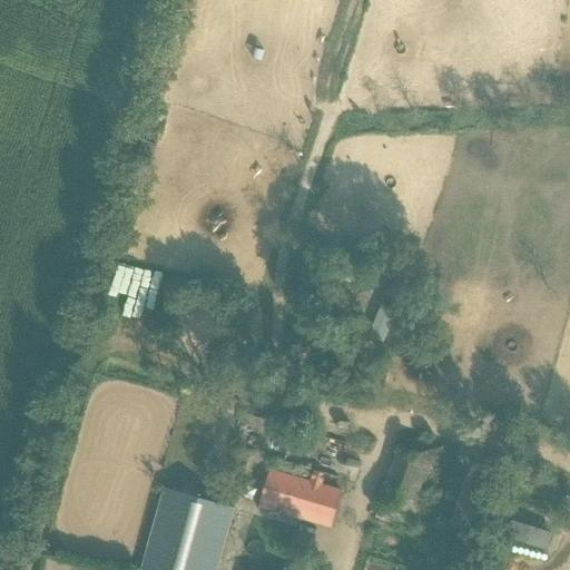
[(399,279),(386,261),(365,275),(377,293),(399,279)]
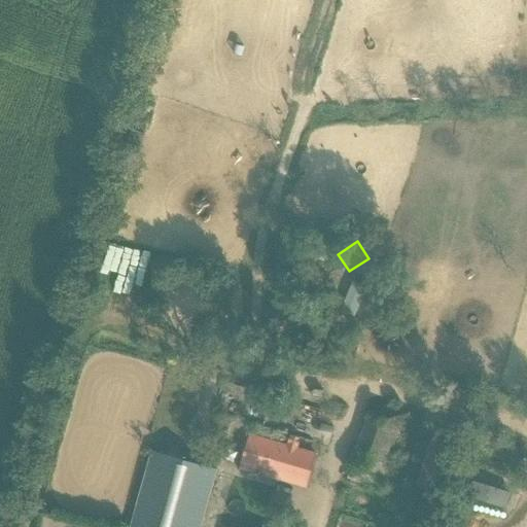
[(366,300),(371,285),(350,279),(346,294),(366,300)]
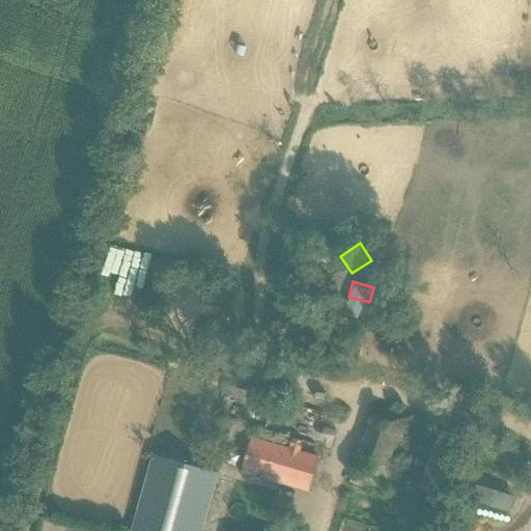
[(348,329),(355,307),(335,301),(329,323),(348,329)]
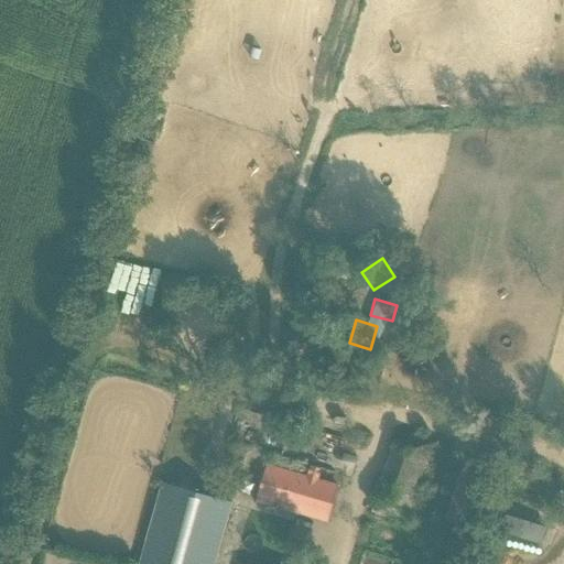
[(421,494),(436,446),(397,434),(371,513),(411,525),(418,505),(421,494)]
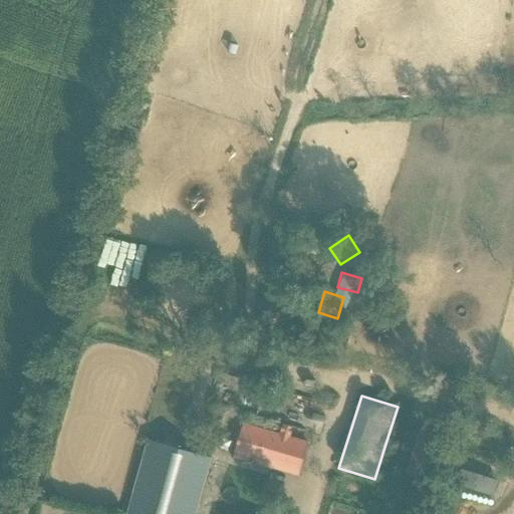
[(282,426),(279,435),(243,424),(232,458),(297,477),(307,443),(289,438),(291,429),(282,426)]
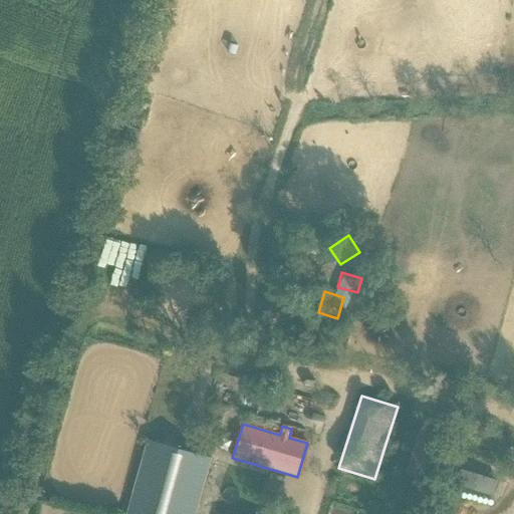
[(426,482),(438,445),(422,440),(410,477),(426,482)]
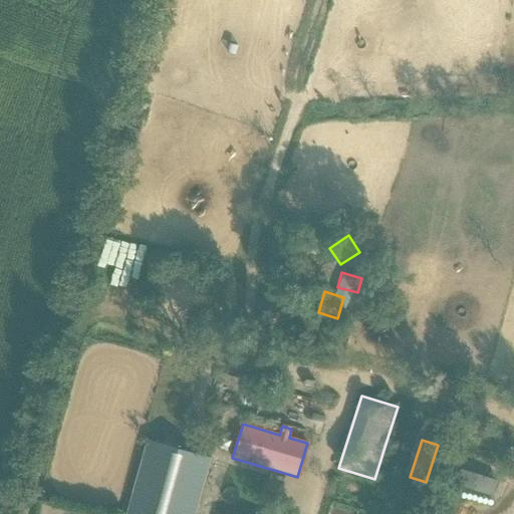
[(194,513),(210,459),(148,442),(126,513),(194,513)]
